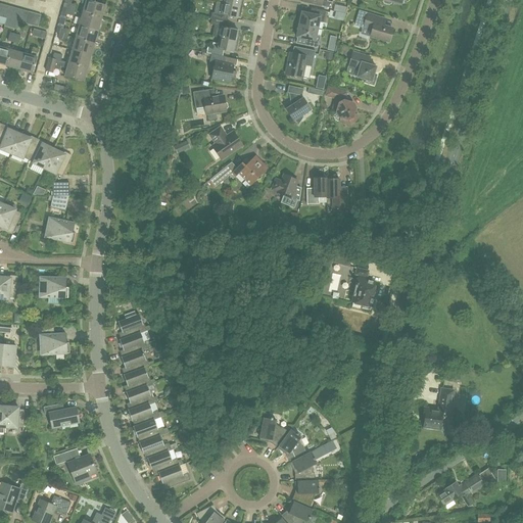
[(64,0),(64,2),(67,3),(66,8),(66,9),(75,11),(77,5),(72,4),(72,0),(64,0)]
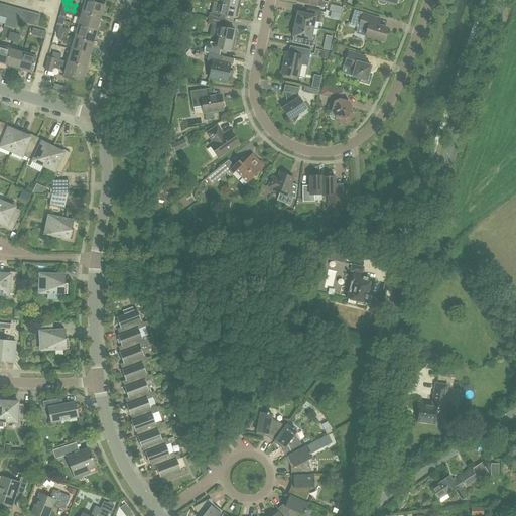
[(85,0),(82,13),(101,18),(104,6),(85,0)]
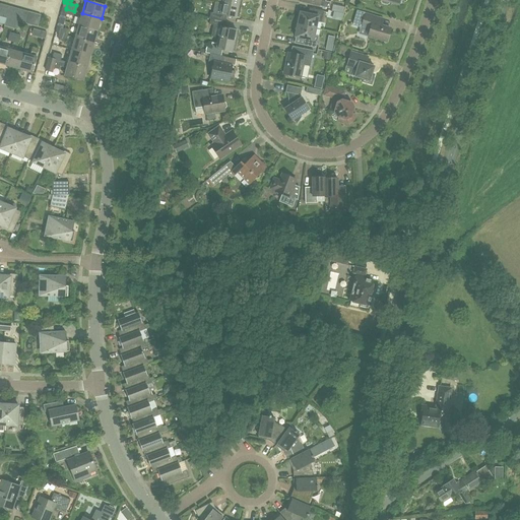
[(302,0),(302,2),(330,8),(331,2),(326,1),(326,0),(302,0)]
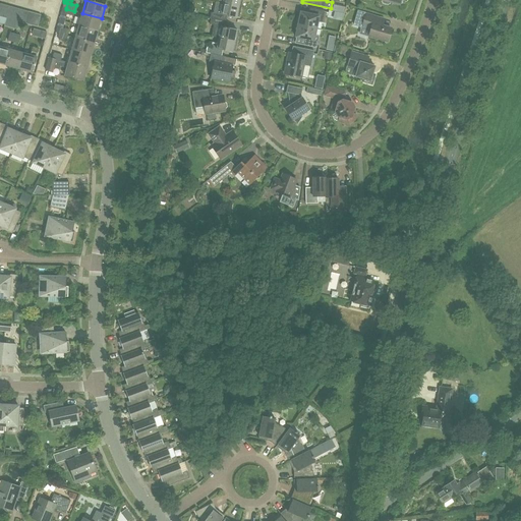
[(242,7),(224,3),(217,2),(214,13),(212,12),(211,18),(212,18),(224,21),(225,15),(237,18),(238,16),(240,17),(242,7)]
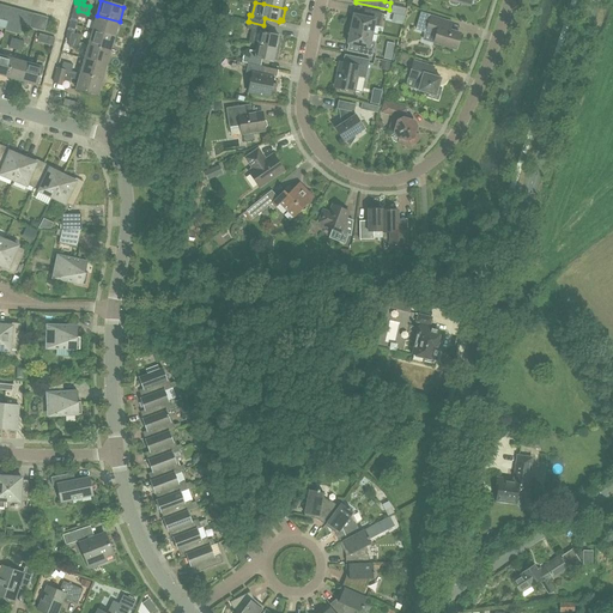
[(6,6),(2,20),(10,22),(13,8),(6,6)]
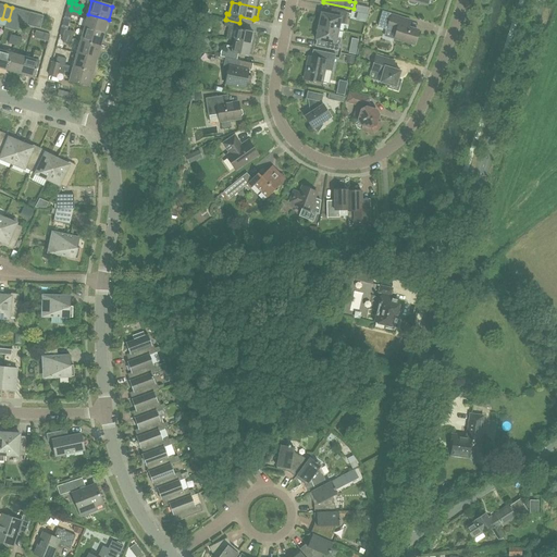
[(12,8),(9,20),(14,22),(19,9),(12,8)]
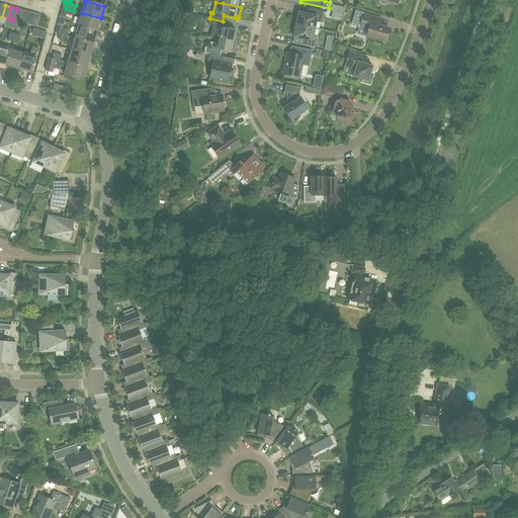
[(17,8),(13,20),(18,21),(19,21),(22,10),(17,8)]
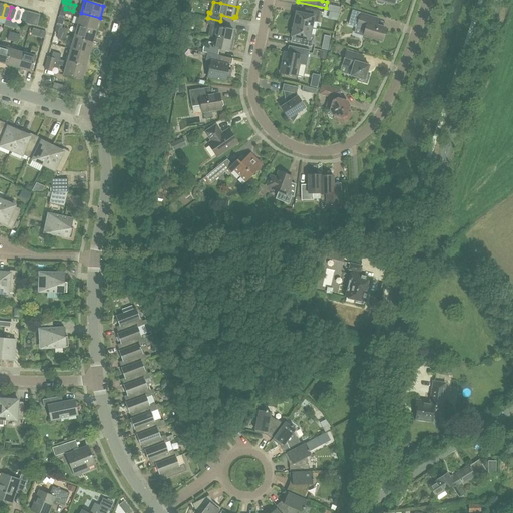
[(307,14),(297,12),(295,24),(313,28),(314,21),(318,22),(321,11),(309,8),(307,14)]
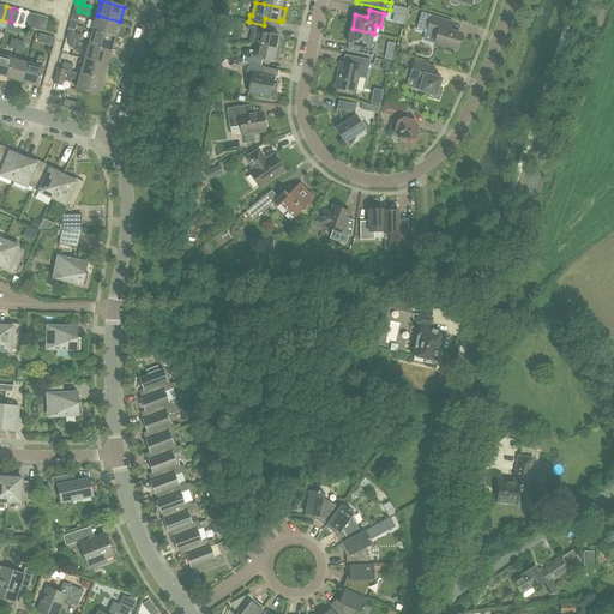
[(26,12),(23,25),(30,28),(34,13),(26,12)]
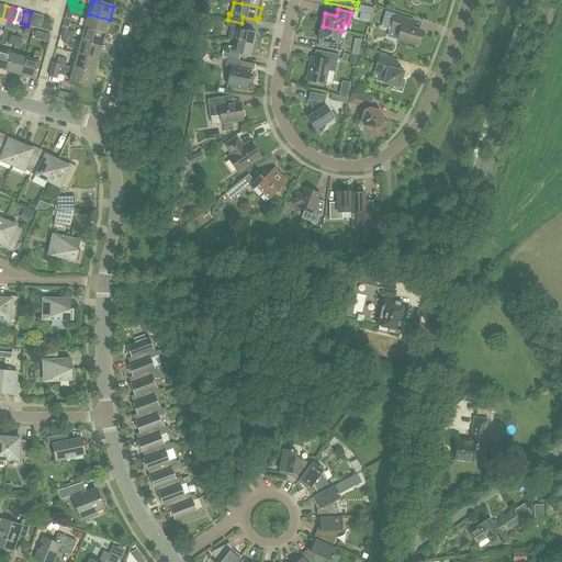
[(31,12),(27,25),(34,27),(37,14),(31,12)]
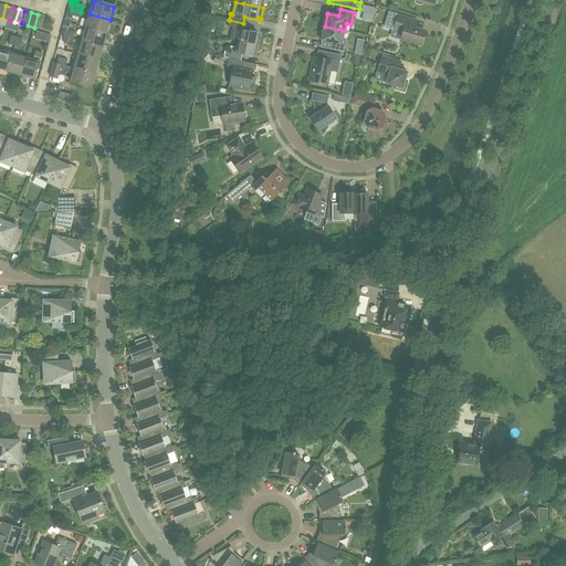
[(38,14),(34,28),(41,29),(44,17),(38,14)]
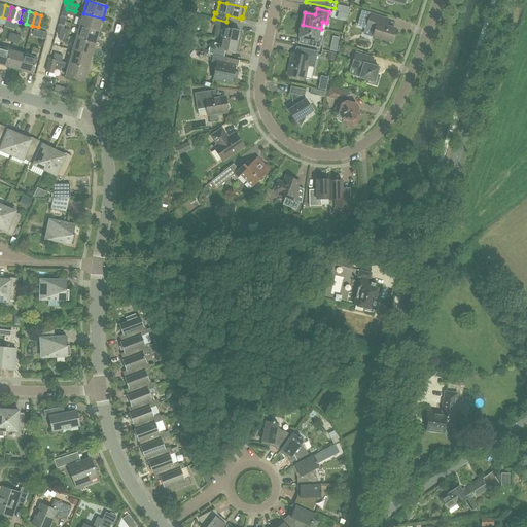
[(83,13),(79,26),(99,31),(103,19),(83,13)]
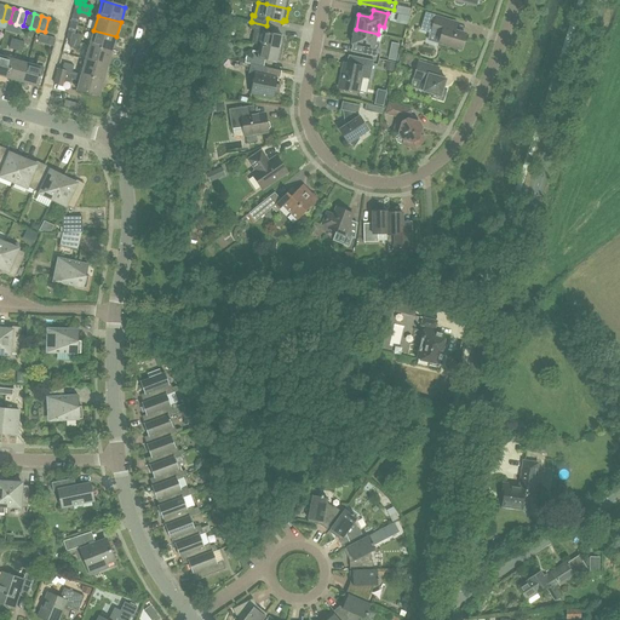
[(461,50),(466,34),(451,29),(453,21),(437,16),(431,33),(442,36),(440,44),(461,50)]
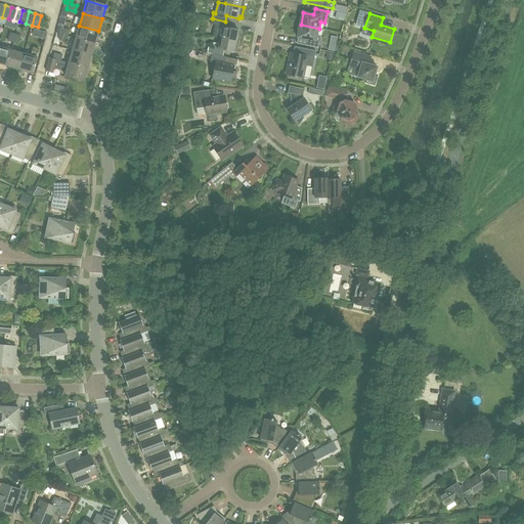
[(222,33),(221,38),(239,42),(242,33),(238,32),(239,31),(226,28),(227,22),(225,22),(213,18),(212,25),(218,26),(217,31),(222,33)]
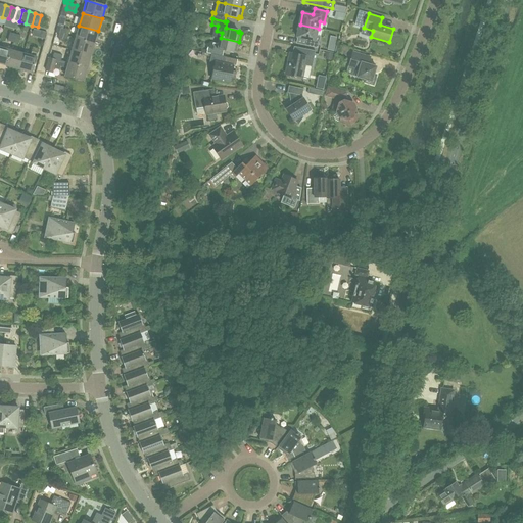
[(306,46),(319,48),(321,36),(318,36),(319,29),(300,25),(297,37),(307,39),(306,46)]
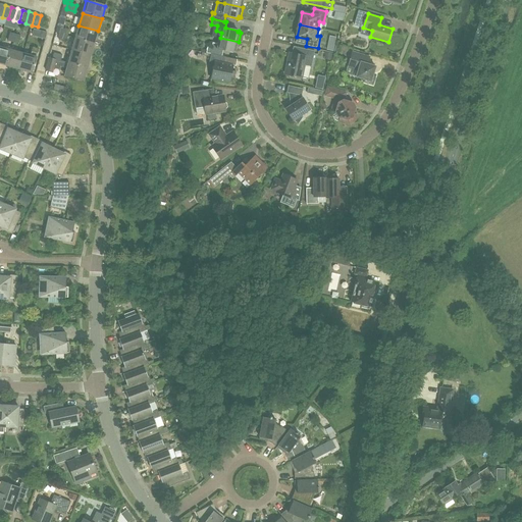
[(79,25),(75,38),(94,43),(98,31),(79,25)]
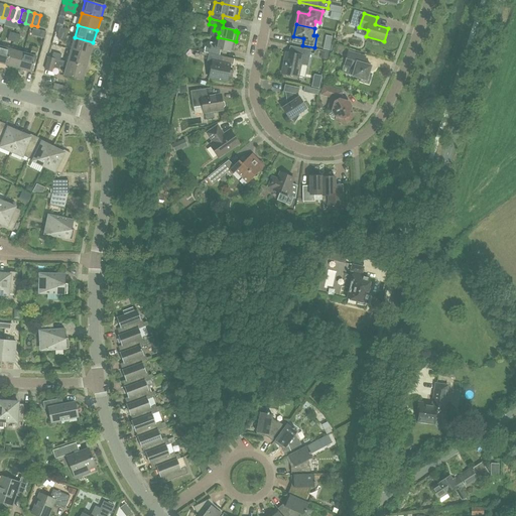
[(33,28),(31,35),(44,38),(45,34),(46,32),(33,28)]
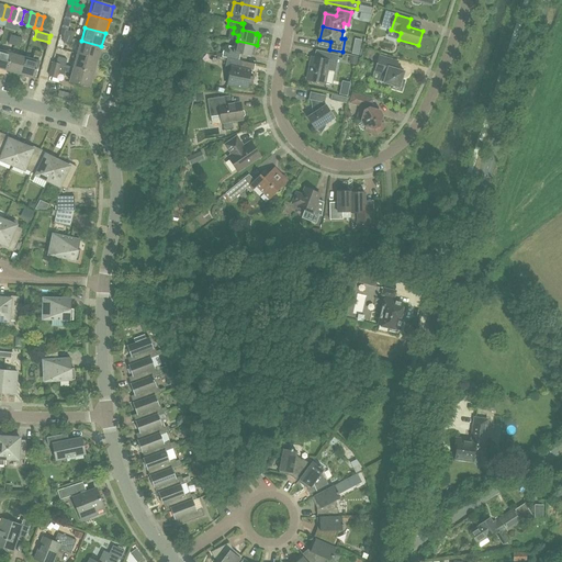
[(81,41),(77,54),(98,60),(101,46),(81,41)]
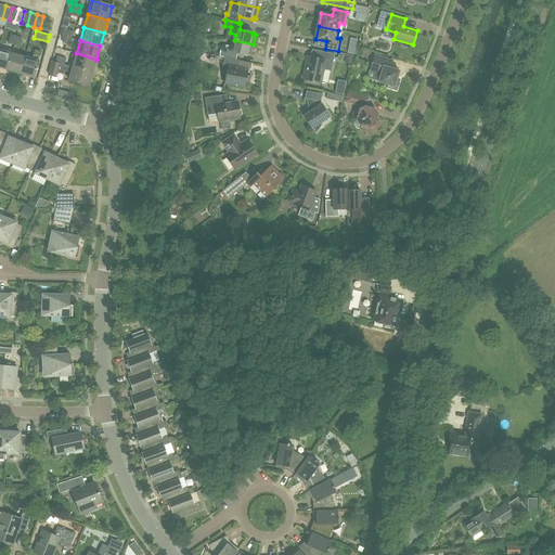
[(220,56),(226,57),(233,60),(235,53),(248,56),(248,54),(252,55),(254,44),(234,40),(233,47),(227,46),(226,51),(221,50),(220,56)]
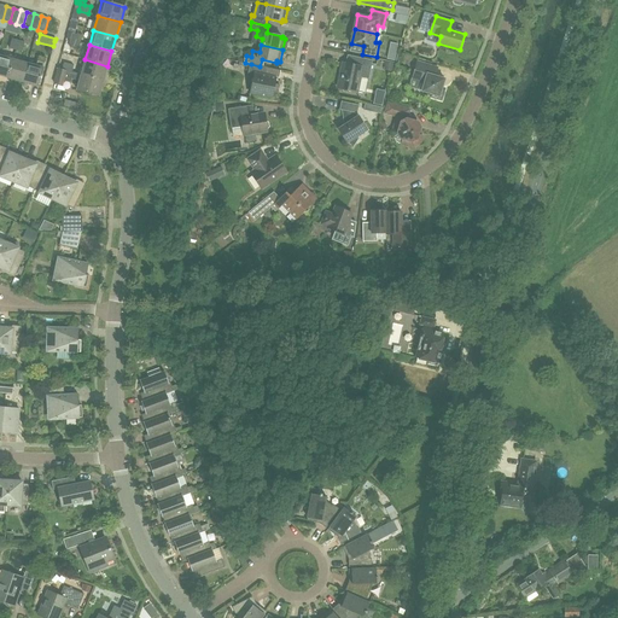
[(0,56),(0,75),(7,77),(12,59),(0,56)]
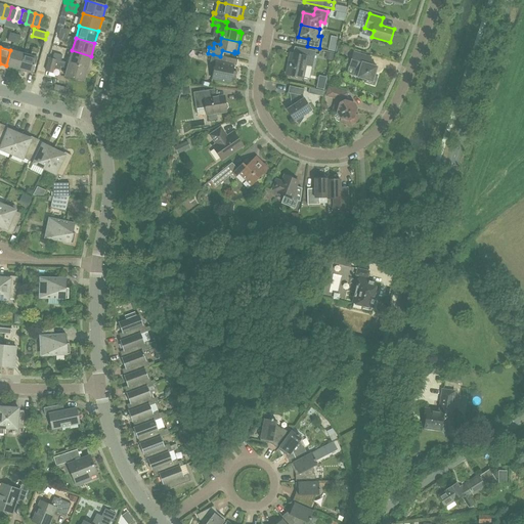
[(24,53),(18,70),(32,73),(38,49),(33,48),(31,55),(24,53)]
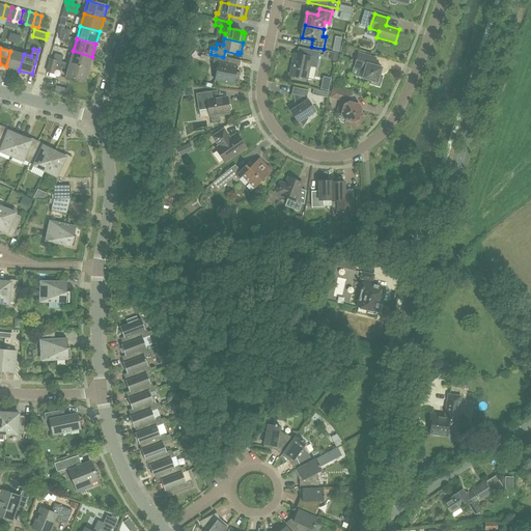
[(302,80),(303,79),(308,80),(310,66),(317,68),(322,52),(307,49),(306,56),(296,54),(294,63),(295,63),(292,76),(296,77),(296,79),(302,80)]
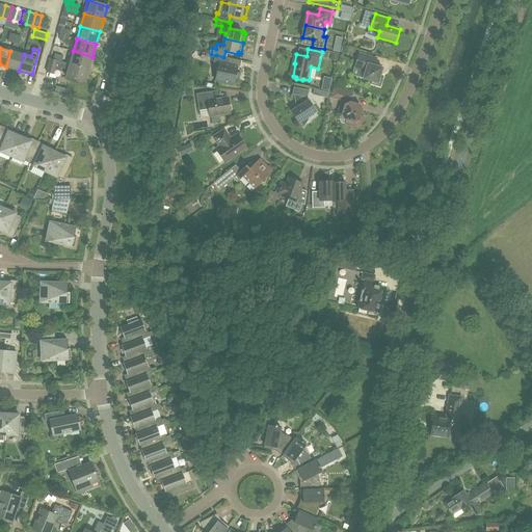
[(10,51),(6,67),(19,71),(24,54),(10,51)]
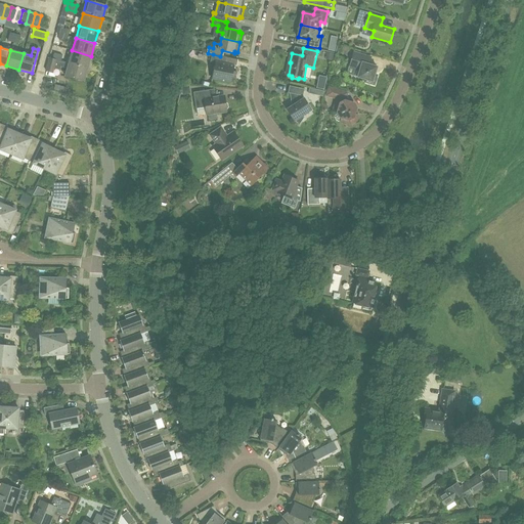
[(72,50),(69,62),(87,69),(91,56),(72,50)]
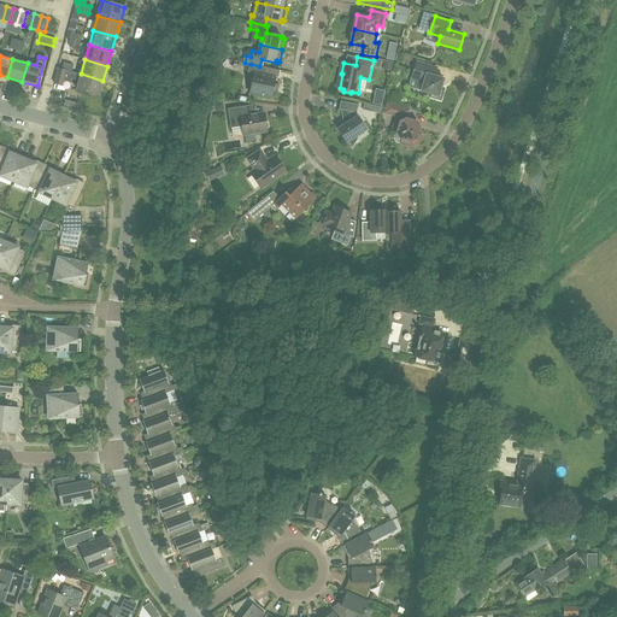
[(385,62),(383,70),(392,72),(393,63),(385,62)]
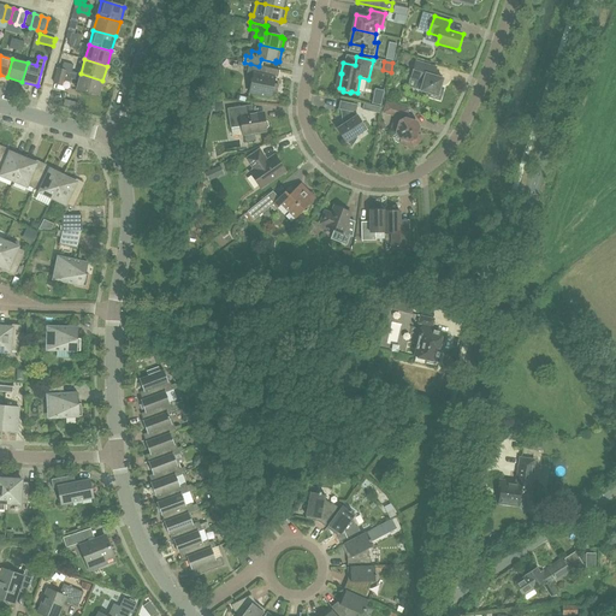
[(442,101),(445,89),(442,88),(444,78),(434,76),(437,67),(418,61),(412,78),(424,82),(421,92),(431,94),(430,98),(442,101)]
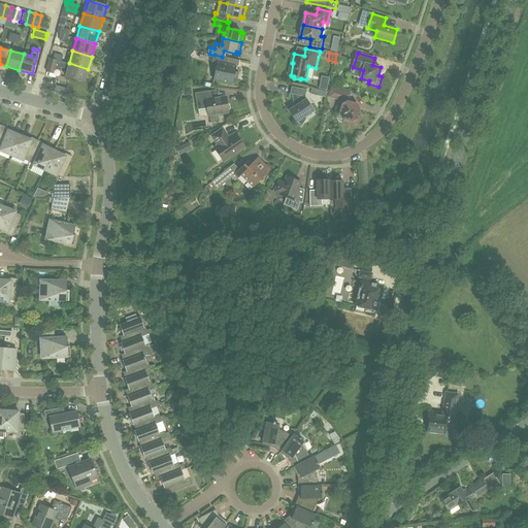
[(238,79),(239,72),(236,72),(237,66),(228,65),(229,58),(222,57),(215,55),(211,66),(217,67),(215,79),(233,84),(234,78),(238,79)]
